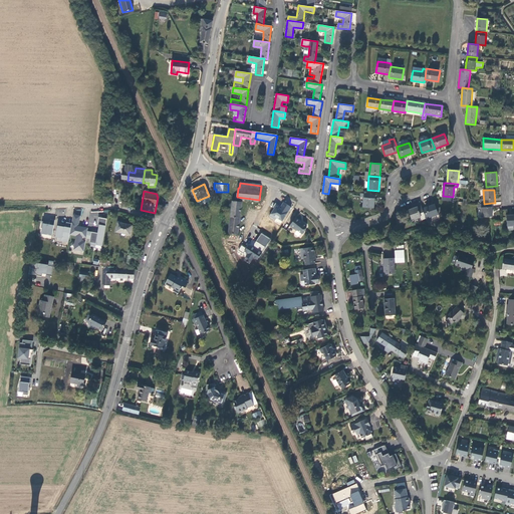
[(362,207),(373,208),(374,195),(360,194),(360,198),(363,198),(362,207)]
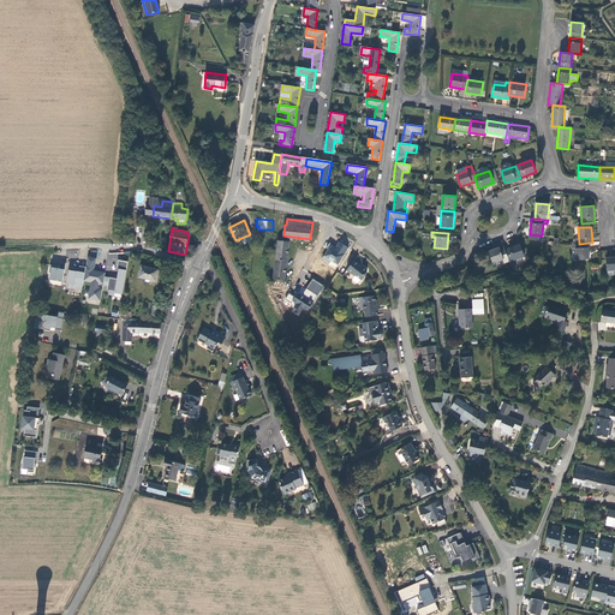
[(286,269),(290,240),(278,239),(274,268),(286,269)]
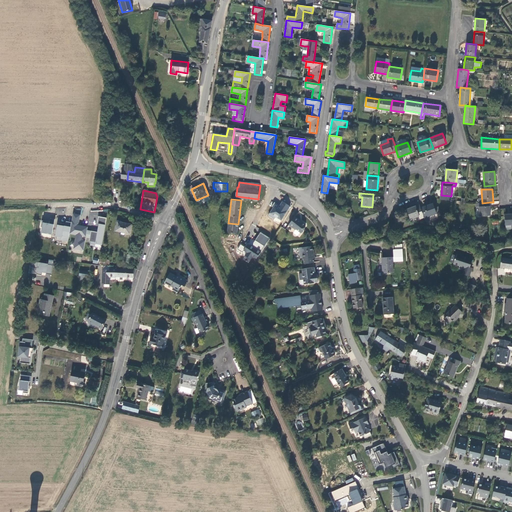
[(267,216),(279,223),(290,206),(282,201),(279,205),(275,203),(267,216)]
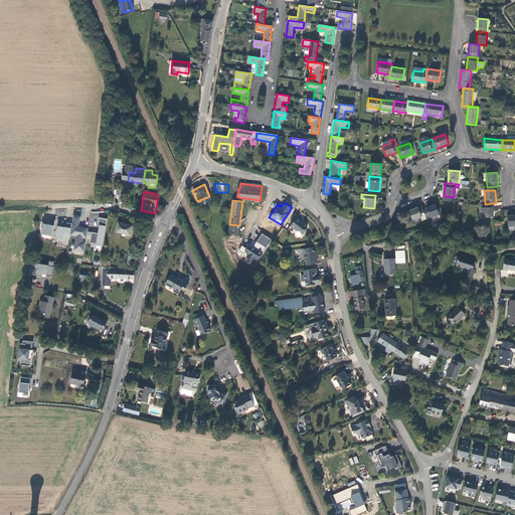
[(483,218),(494,217),(493,203),(485,204),(482,204),(478,205),(478,209),(482,208),(483,218)]
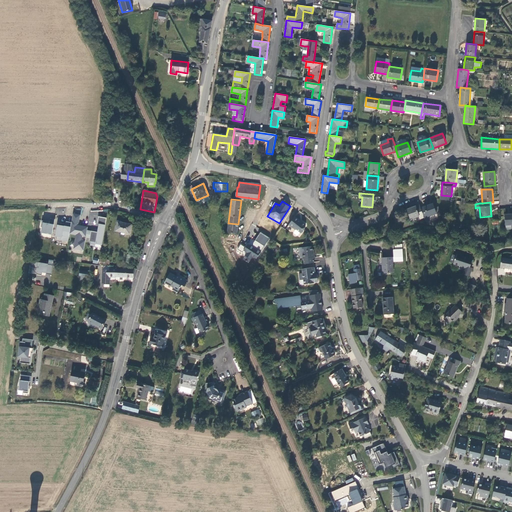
[(420,208),(424,218),(426,223),(430,221),(428,217),(429,216),(437,213),(433,203),(420,208)]
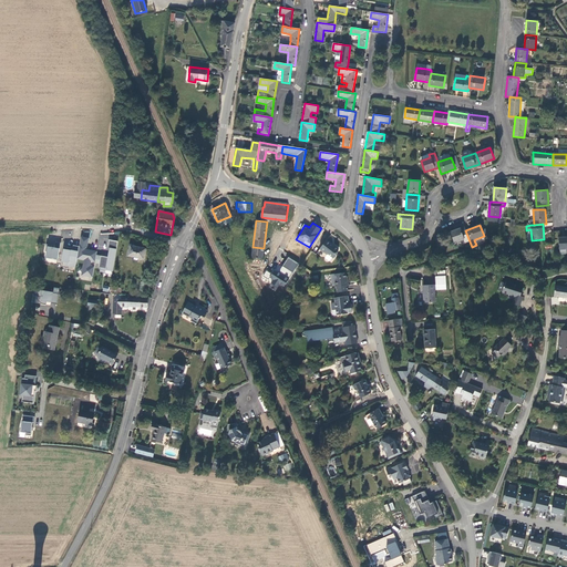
[(451,232),(454,243),(464,239),(465,243),(470,241),(465,230),(464,227),(451,232)]
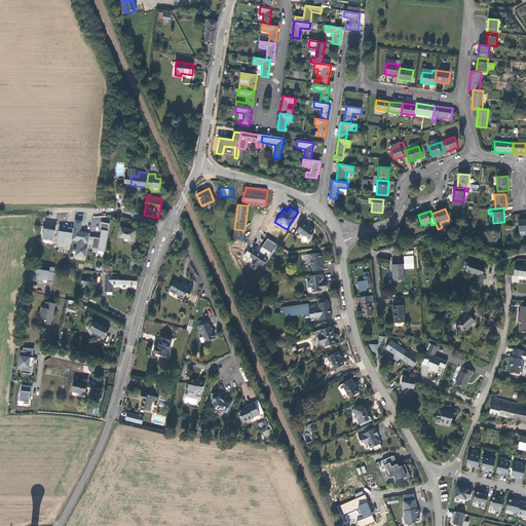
[(105,253),(109,223),(100,222),(101,217),(92,216),(90,231),(101,232),(100,237),(89,236),(90,232),(80,231),(83,215),(76,214),(73,231),(59,229),(57,247),(70,248),(71,240),(77,241),(75,256),(85,257),(87,246),(92,247),(91,251),(105,253)]
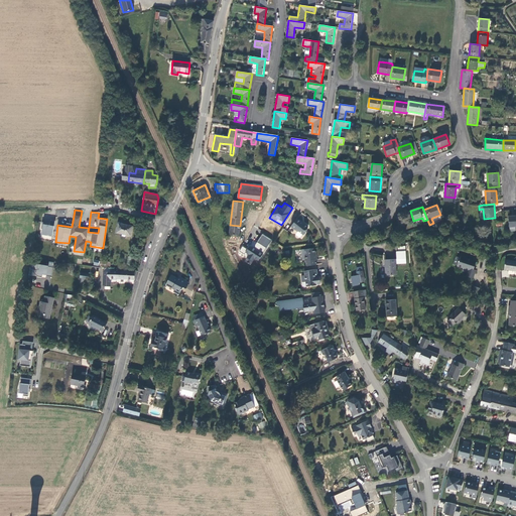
[(297,219),(291,227),(294,230),(296,229),(303,235),(306,232),(305,231),(308,228),(308,226),(305,224),(304,224),(297,219)]
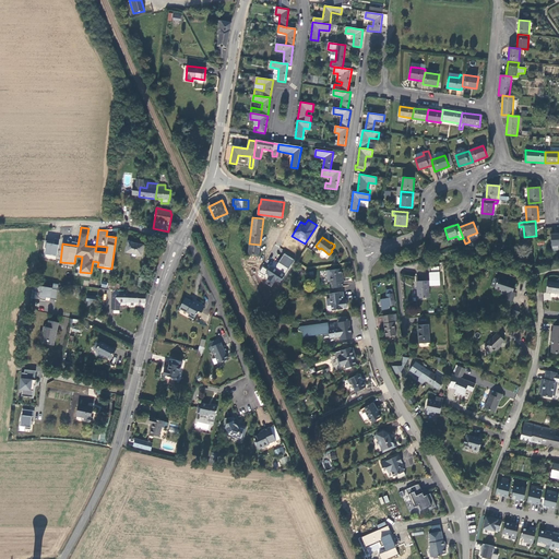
[(46,242),(45,254),(57,256),(58,245),(46,242)]
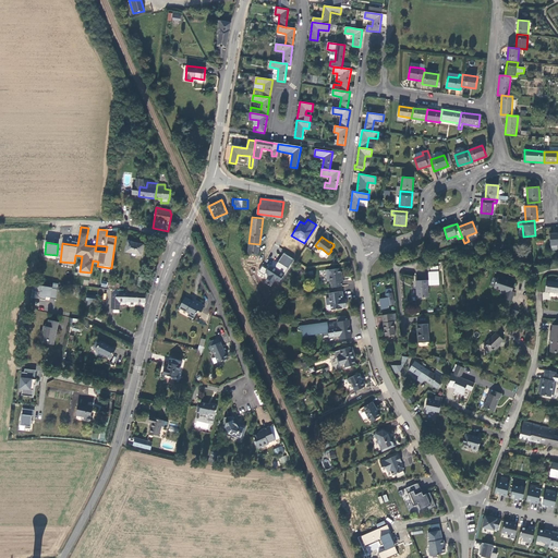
[(125,252),(141,255),(143,245),(128,242),(125,252)]
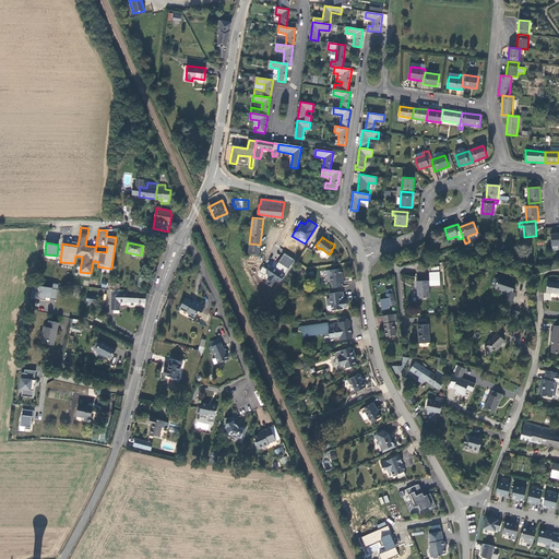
[(258,256),(260,245),(249,244),(248,253),(258,256)]
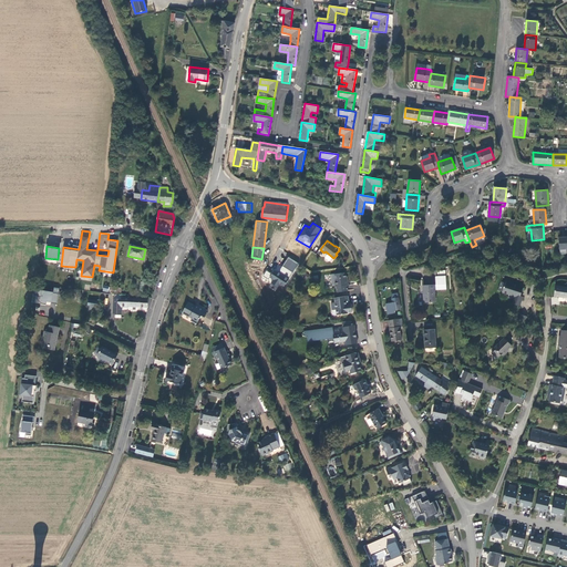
[(346,276),(346,272),(334,275),(334,280),(333,280),(334,286),(336,287),(337,292),(347,291),(346,281),(347,280),(347,277),(346,276)]
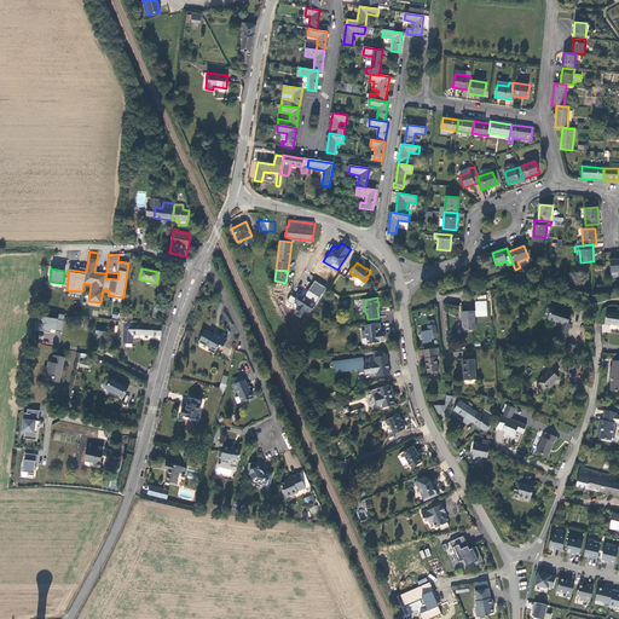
[(475,301),(475,316),(486,317),(487,301),(475,301)]
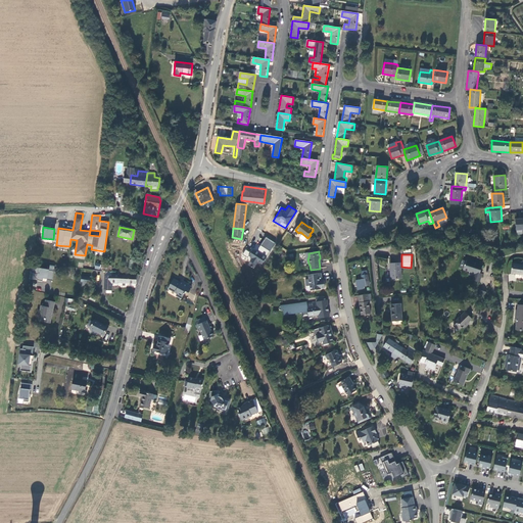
[(468,260),(466,260),(463,270),(469,271),(468,275),(473,277),(472,280),(479,282),(481,274),(479,274),(478,273),(479,271),(480,271),(482,265),(473,263),(468,260)]
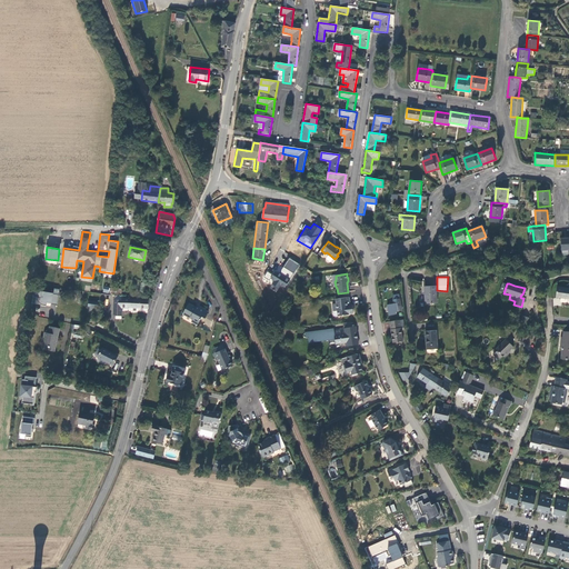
[(436,285),(423,286),(425,302),(436,302),(436,285)]
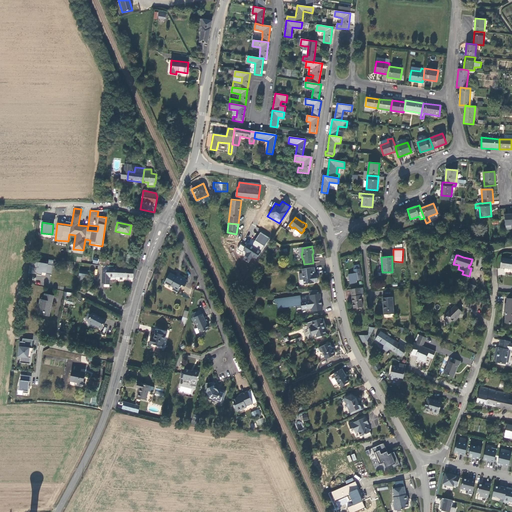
[(511,270),(511,259),(500,258),(499,267),(510,269),(509,270),(511,270)]
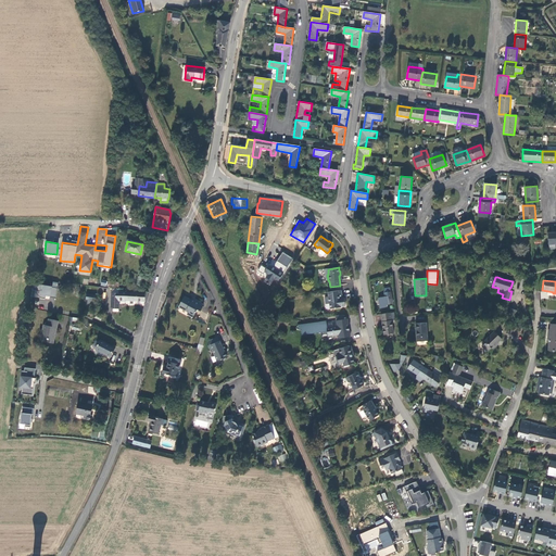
[(42,286),(39,298),(46,299),(46,295),(55,298),(57,289),(42,286)]
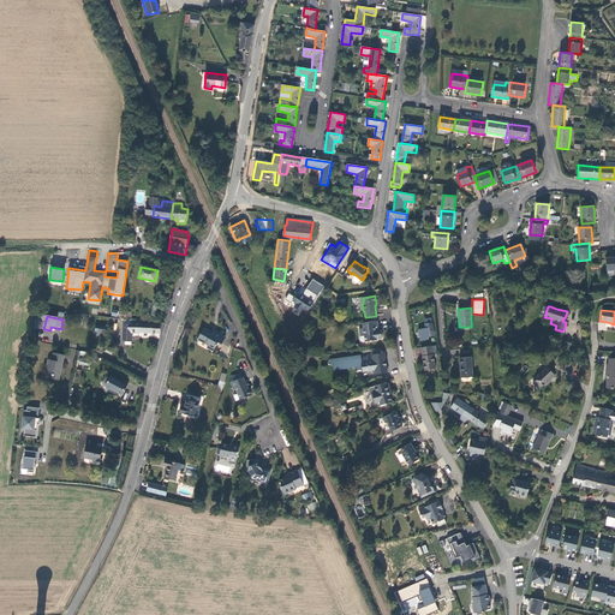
[(139,322),(131,322),(131,324),(123,324),(123,341),(131,341),(132,333),(136,333),(161,334),(161,324),(139,323),(139,322)]
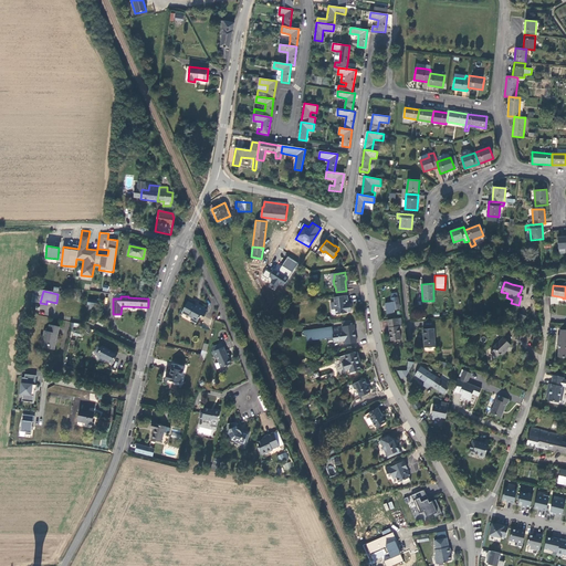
[(334,303),(329,303),(331,310),(335,310),(335,315),(346,314),(346,313),(352,313),(350,304),(348,304),(345,304),(345,302),(348,302),(347,296),(334,297),(334,303)]
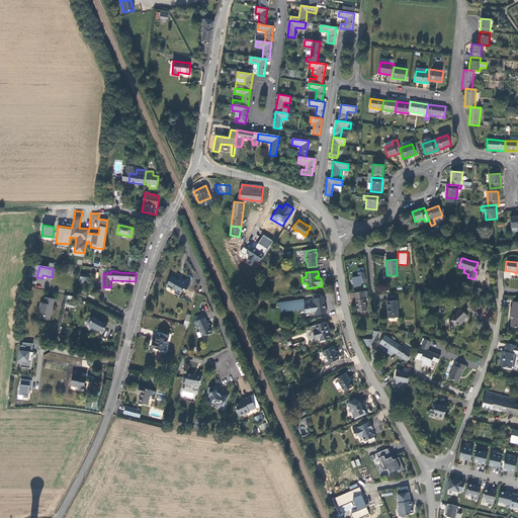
[(187,288),(189,283),(181,278),(180,279),(172,275),(166,286),(180,294),(184,287),(187,288)]
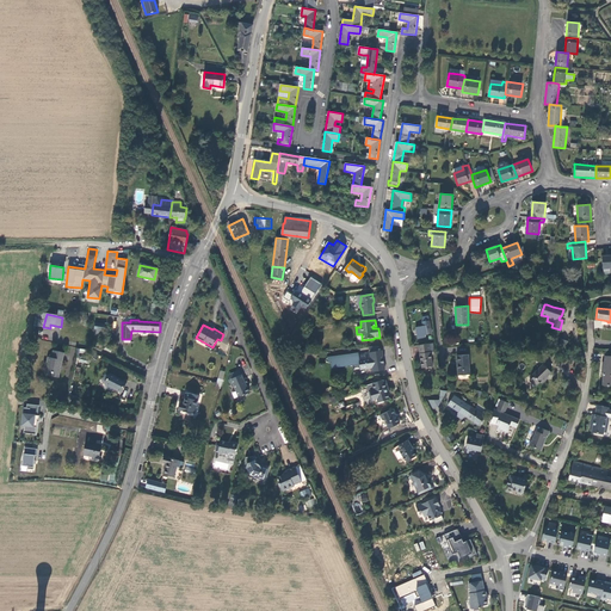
[(567,340),(561,339),(557,349),(563,351),(567,340)]
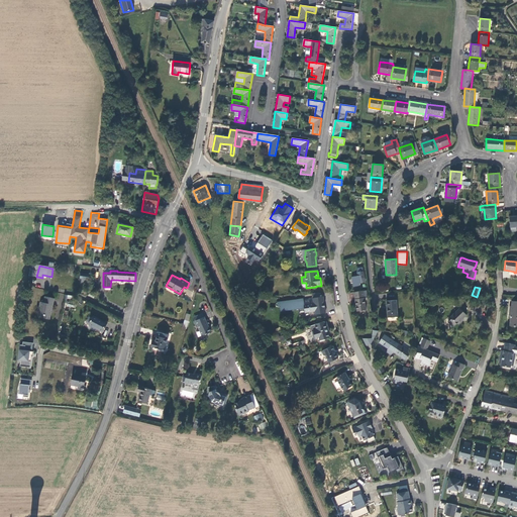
[(365,309),(363,290),(353,291),(356,310),(365,309)]
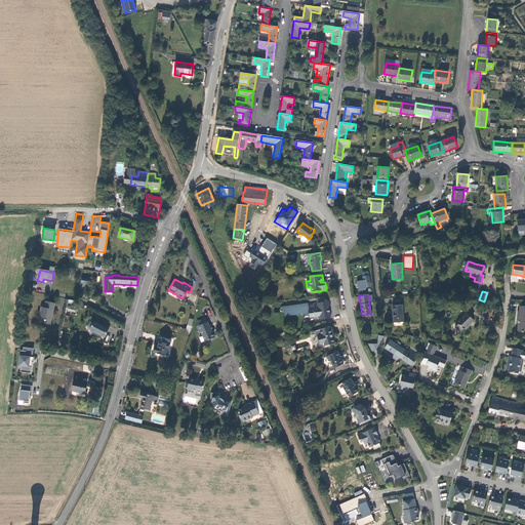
[(40,322),(50,324),(52,318),(53,317),(54,315),(53,313),(55,303),(46,300),(44,308),(41,307),(40,312),(42,312),(40,322)]
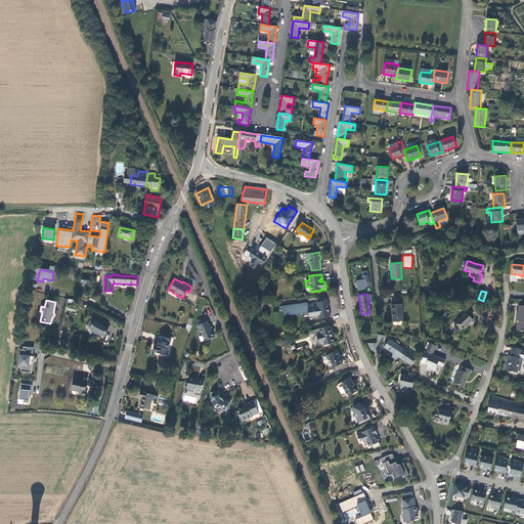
[(331,316),(329,300),(318,302),(305,304),(305,303),(285,306),(286,310),(289,310),(290,315),(309,312),(310,316),(320,314),(320,318),(331,316)]
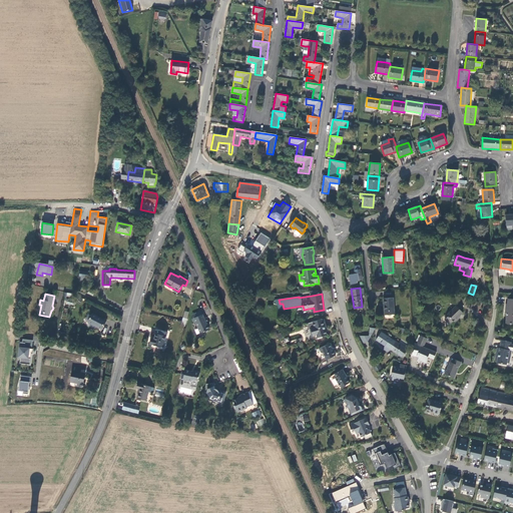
[(383,299),(385,316),(394,315),(392,299),(383,299)]
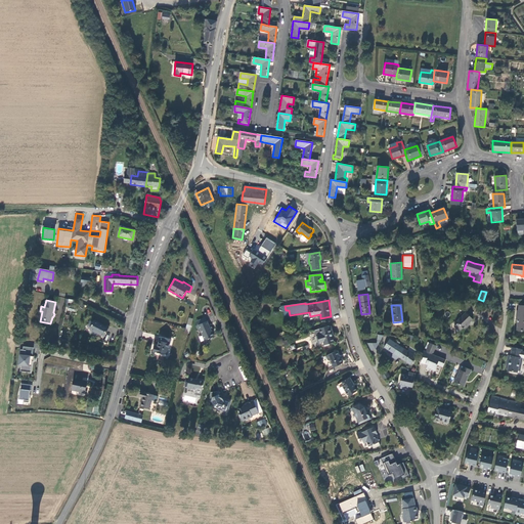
[(469,323),(473,319),(470,316),(472,314),(468,310),(456,320),(457,322),(454,325),(459,331),(463,328),(465,329),(469,324),(469,323)]
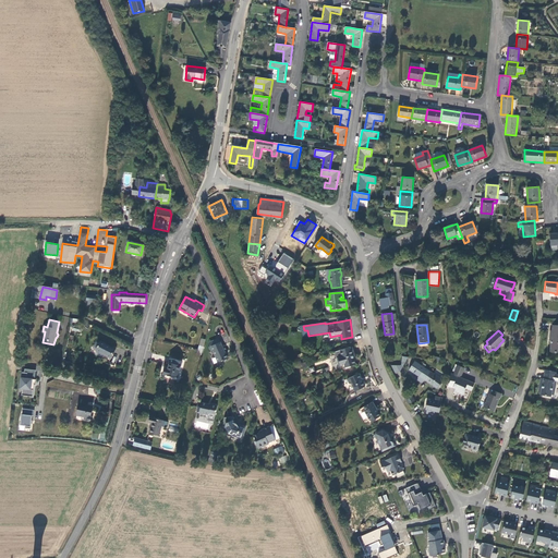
[(111,359),(116,349),(100,341),(96,350),(94,354),(109,362),(111,359)]
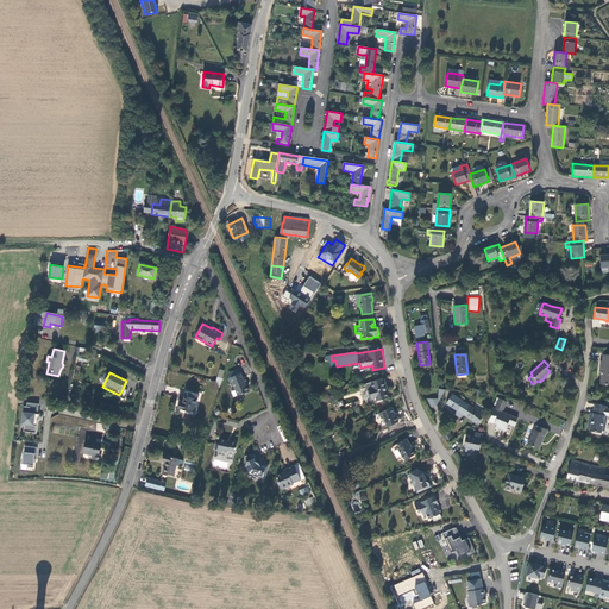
[(243,377),(242,372),(240,372),(230,376),(228,377),(230,383),(232,382),(238,395),(248,391),(248,389),(245,383),(248,382),(245,376),(243,377)]
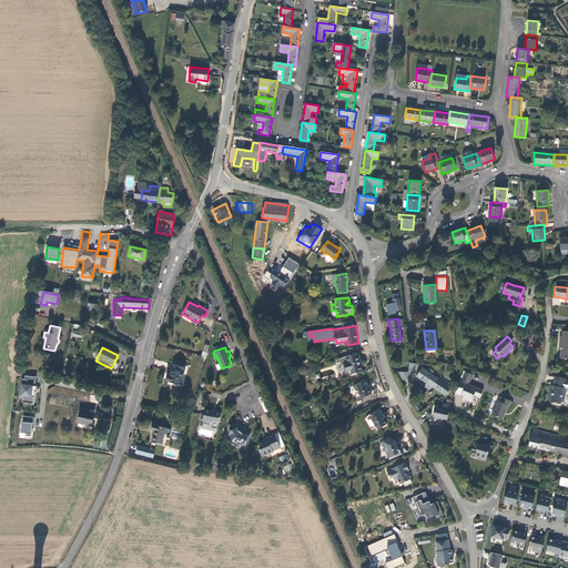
[(345,377),(351,375),(355,374),(355,373),(361,371),(359,365),(358,363),(361,363),(357,354),(356,354),(355,353),(345,356),(346,363),(342,364),(345,377)]
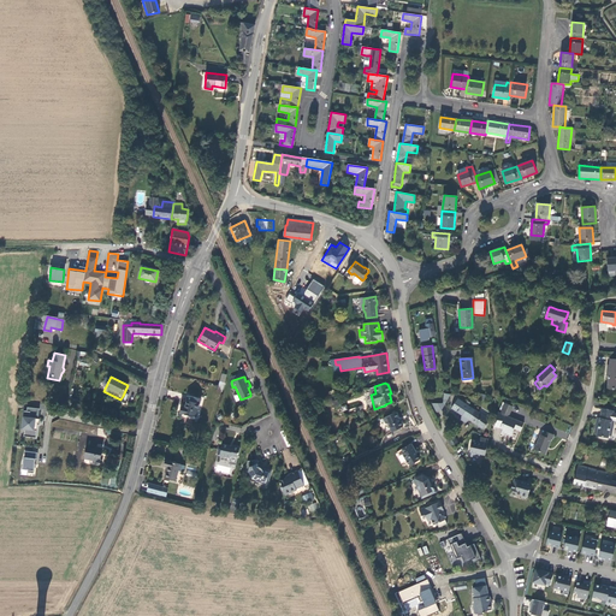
[(182,406),(181,412),(196,415),(201,397),(188,395),(185,407),(182,406)]
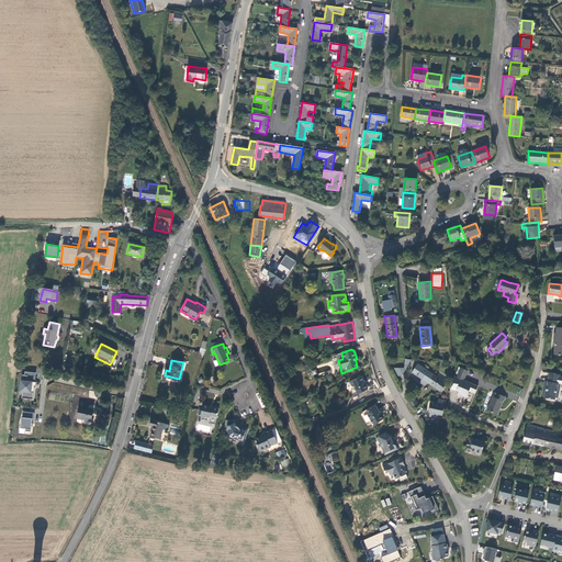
[(417,375),(427,383),(434,374),(433,373),(423,367),(420,370),(417,368),(414,372),(417,374),(417,375)]
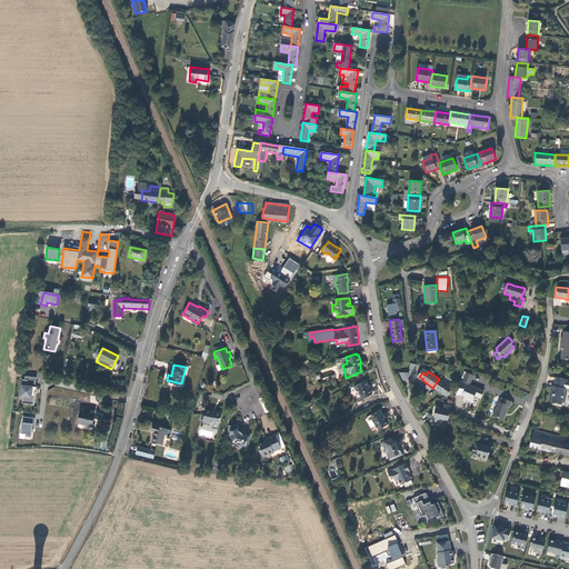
[(473,377),(467,373),(462,383),(470,386),(473,377)]
